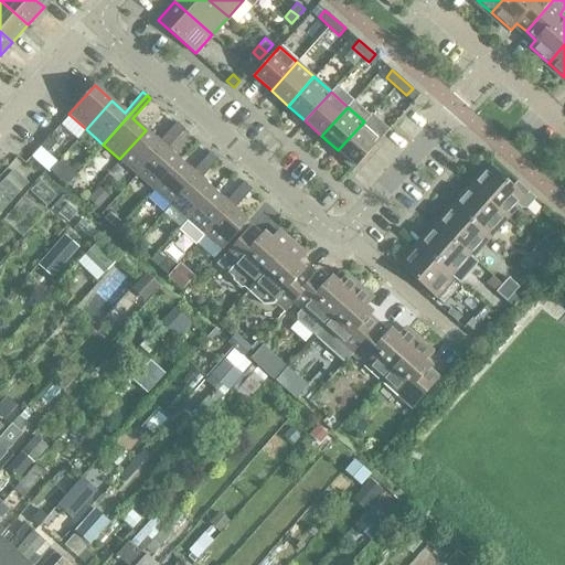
[(364,121),(338,150),(355,167),(382,137),(364,121)]
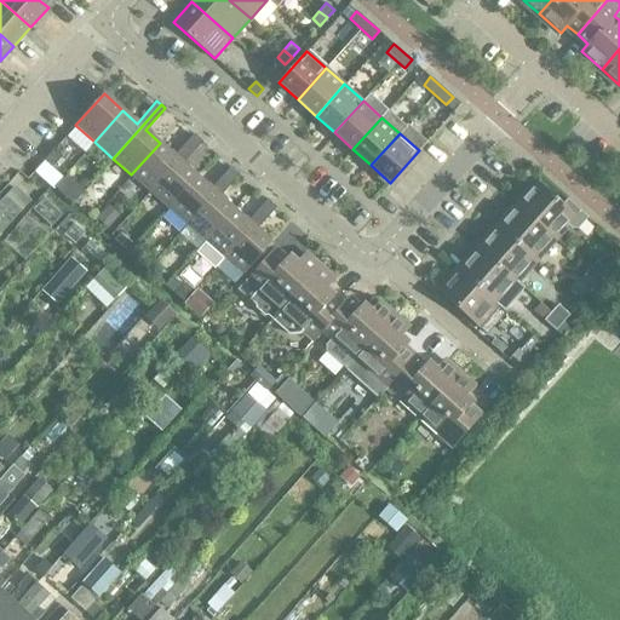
[(160,143),(131,174),(150,191),(197,138),(194,135),(174,156),(160,143)]
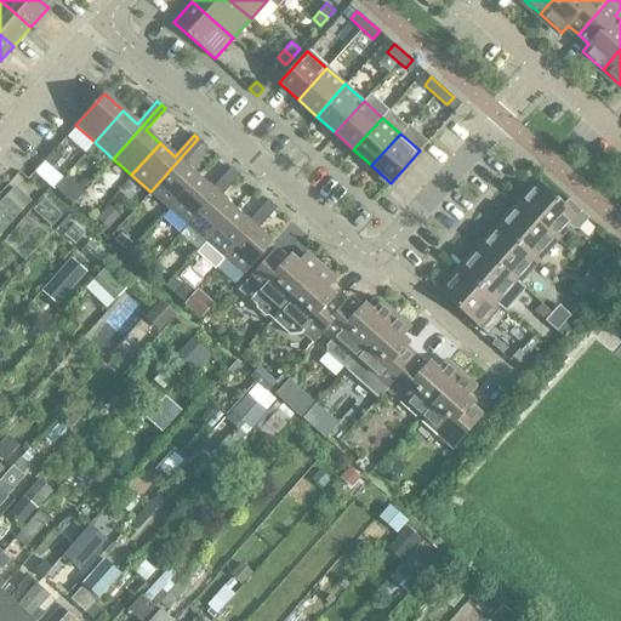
[(198,138),(151,192),(169,208),(197,176),(182,164),(201,142),(198,138)]
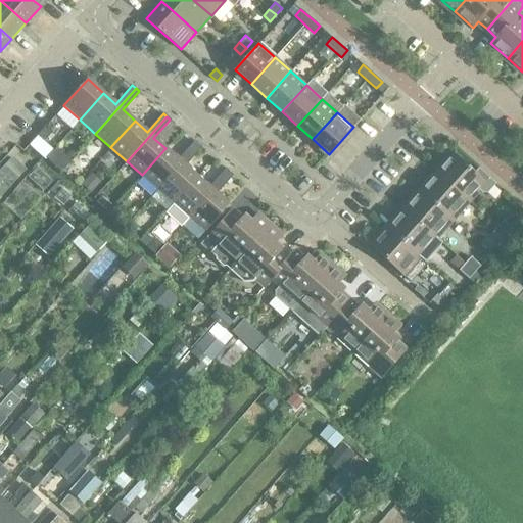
[(52,132),(46,126),(37,136),(44,141),(52,132)]
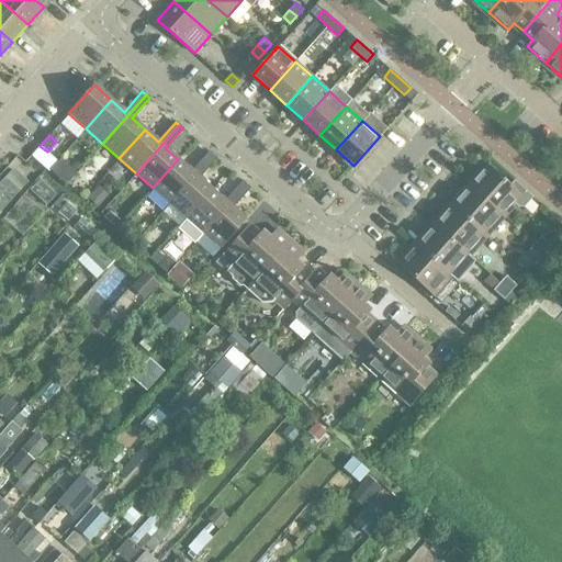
[(178,159),(153,188),(169,203),(212,155),(209,152),(191,171),(178,159)]
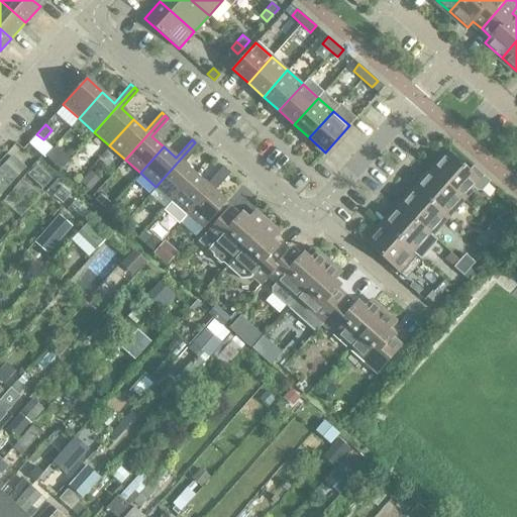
[(195,142),(156,187),(171,201),(195,174),(183,164),(199,145),(195,142)]
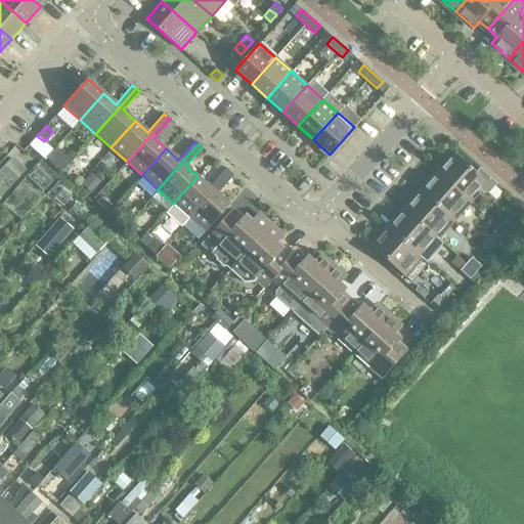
[(454,154),(437,173),(468,200),(484,181),(454,154)]
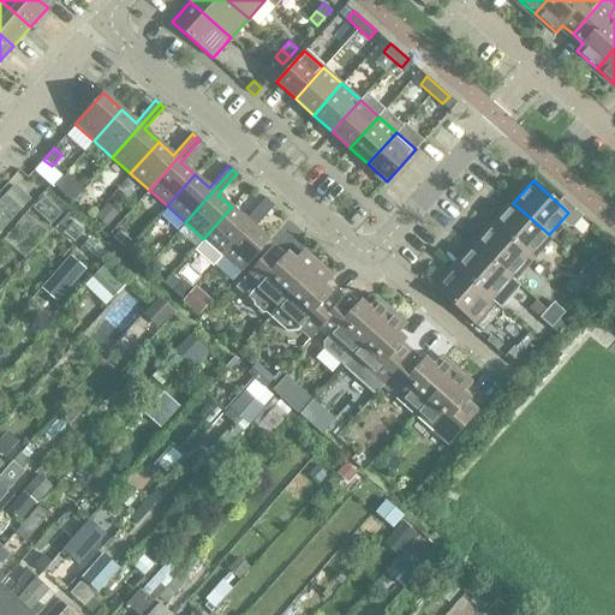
[(19,209),(5,196),(0,201),(0,230),(0,231),(19,209)]
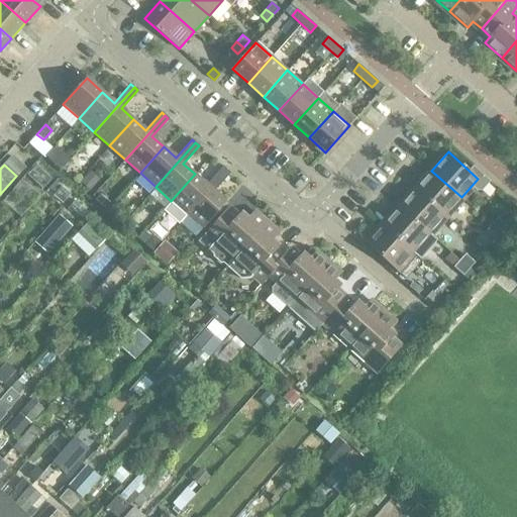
[(42,189),(53,179),(37,165),(27,175),(42,189)]
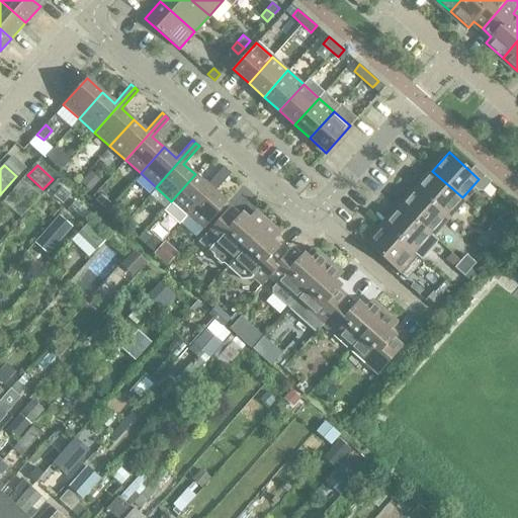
[(195,174),(171,201),(186,214),(227,170),(223,167),(207,185),(195,174)]
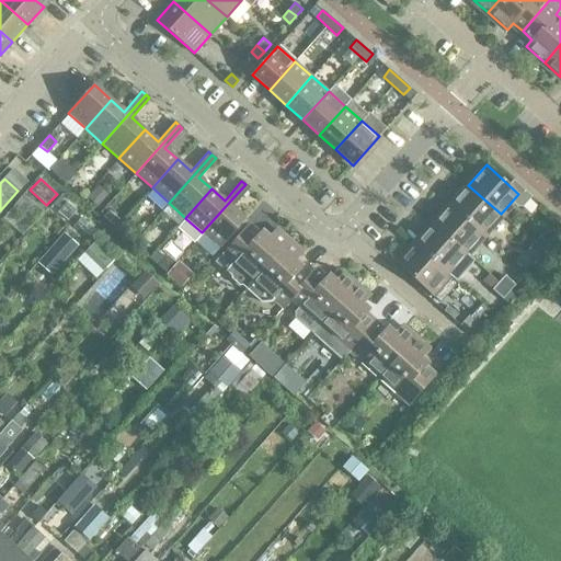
[(245,184),(202,232),(219,248),(245,219),(231,207),(249,187),(245,184)]
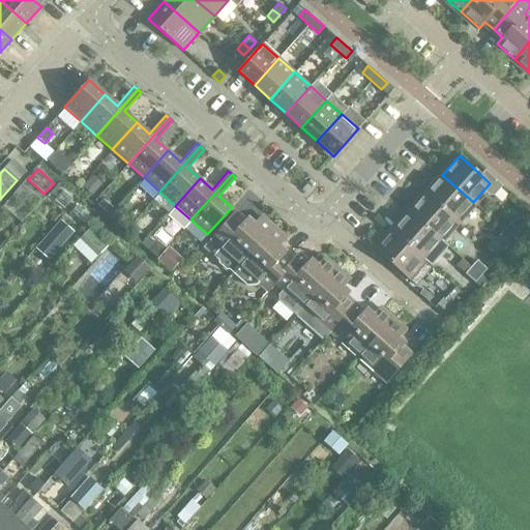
[(473,202),(442,175),(425,194),(457,221),(473,202)]
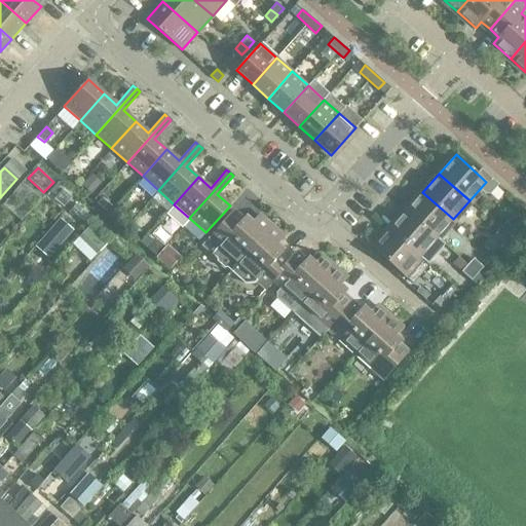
[(96,184),(88,178),(82,185),(89,191),(96,184)]
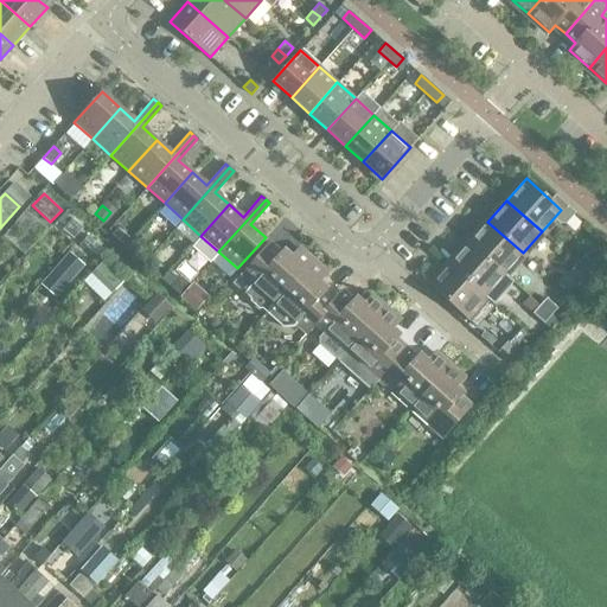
[(72,218),(63,229),(74,238),(83,228),(72,218)]
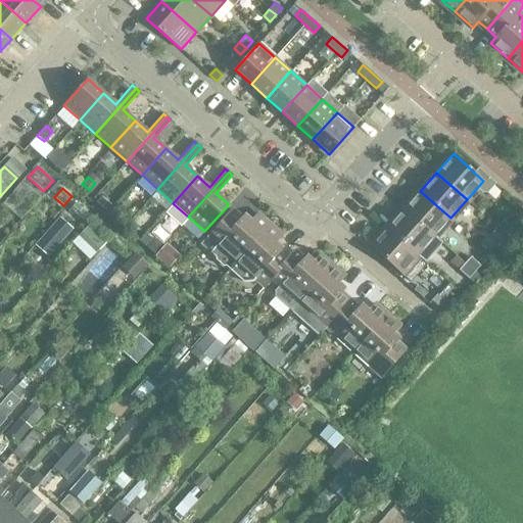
[(450,218),(420,191),(403,208),(434,236),(450,218)]
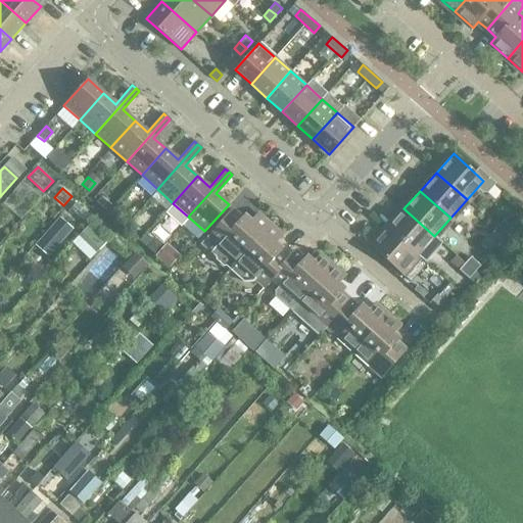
[(434,236),(403,208),(387,227),(417,254),(434,236)]
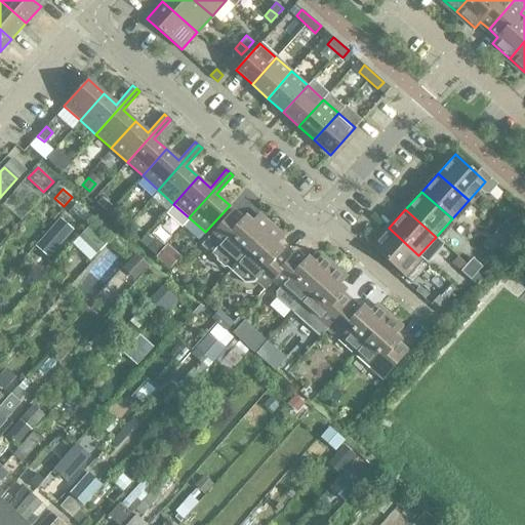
[(233,210),(209,237),(202,244),(216,257),(216,260),(223,267),(226,267),(231,271),(271,225),(258,214),(251,223),(244,216),(242,218),(233,210)]
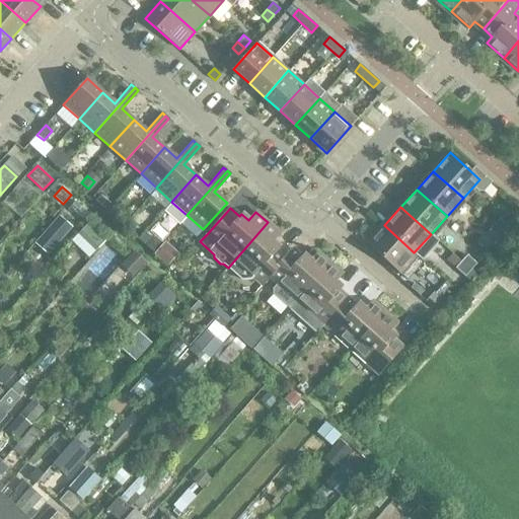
[(503,233),(509,227),(499,218),(493,225),(503,233)]
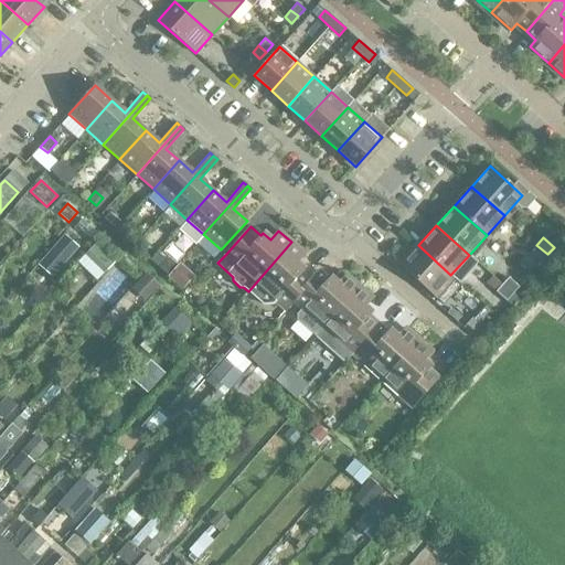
[(60,240),(52,248),(66,260),(74,252),(60,240)]
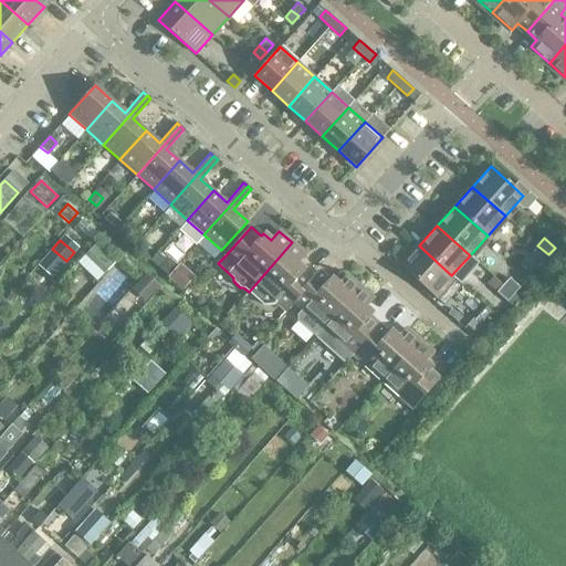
[(292,242),(249,292),(263,305),(272,304),(275,301),(285,311),(293,302),(312,280),(303,271),(304,269),(297,263),(305,254),(292,242)]
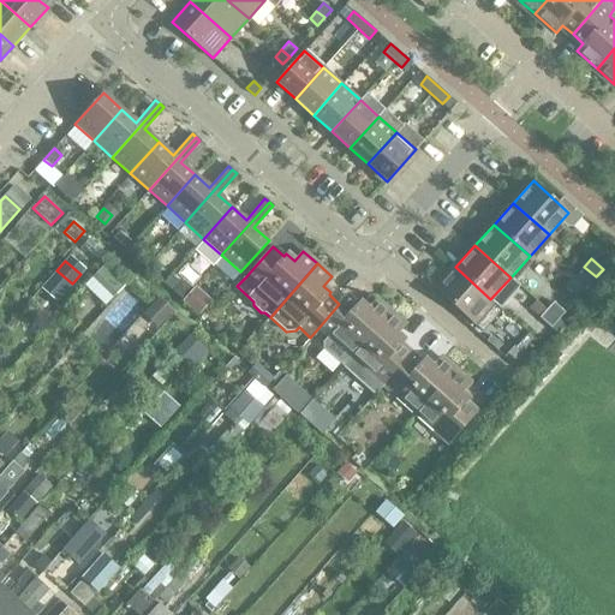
[(490,299),(455,267),(435,290),(471,321),(490,299)]
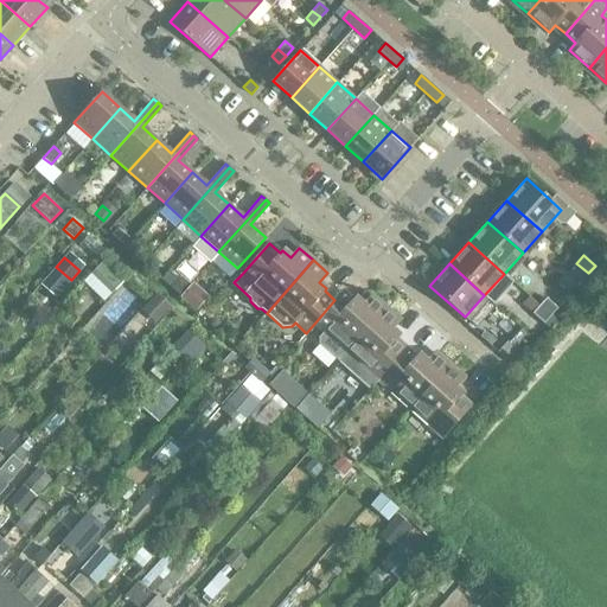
[(588,273),(576,263),(570,270),(581,281),(588,273)]
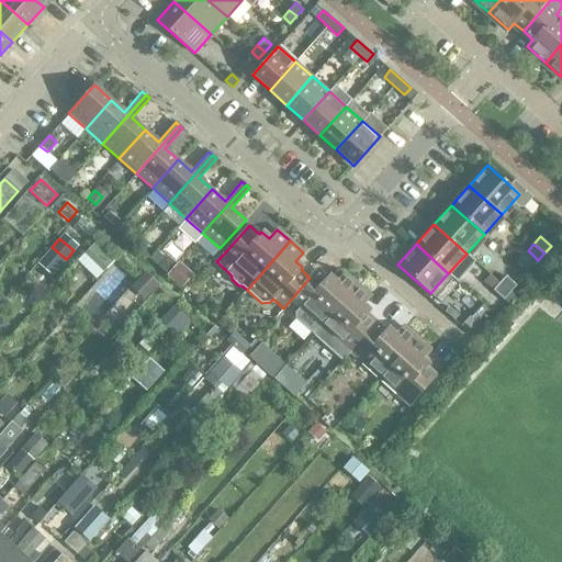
[(51,278),(66,259),(52,247),(36,266),(51,278)]
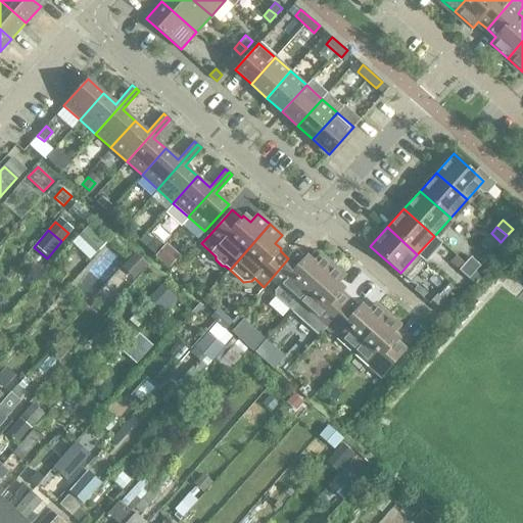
[(303,259),(294,250),(288,258),(271,279),(280,286),(275,292),(275,295),(290,308),(293,308),(298,302),(332,265),(320,254),(313,263),(305,256),(303,259)]
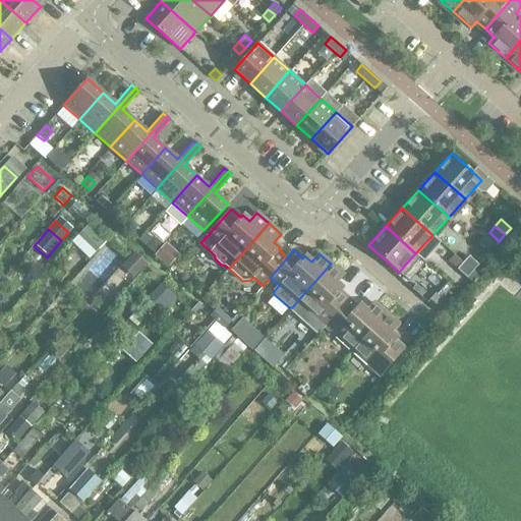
[(472,272),(478,265),(468,255),(462,263),(472,272)]
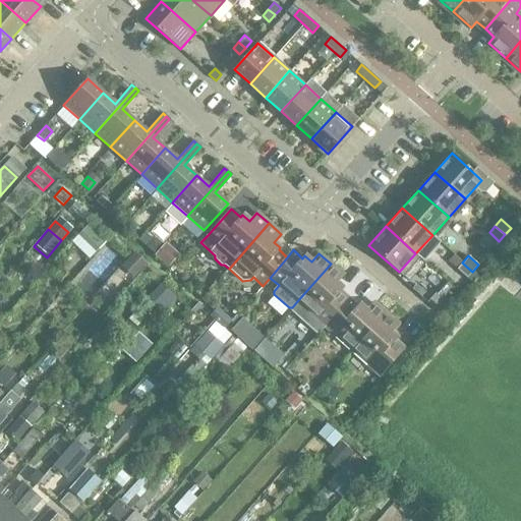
[(141,266),(131,256),(124,264),(135,274),(141,266)]
